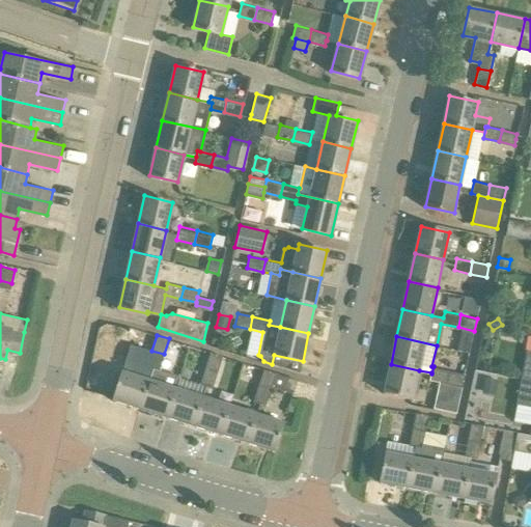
[(522,377),(530,378),(530,350),(528,350),(522,377)]
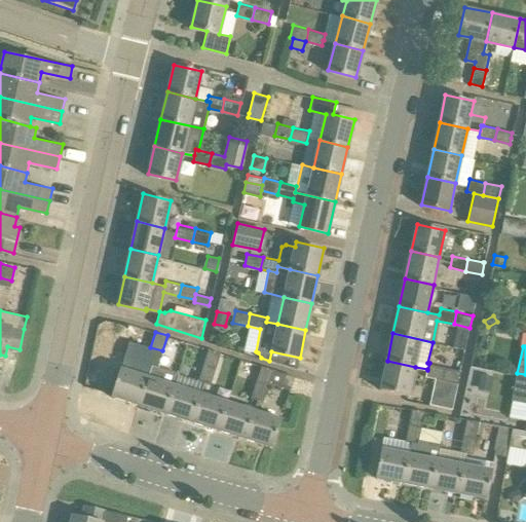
[(139,403),(147,376),(151,364),(157,366),(162,350),(150,347),(146,363),(129,358),(125,369),(120,367),(112,395),(139,403)]
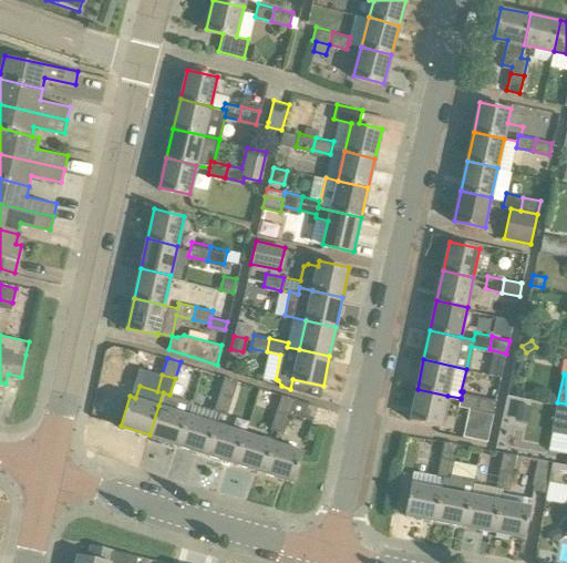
[(218,392),(232,397),(237,380),(224,376),(218,392)]
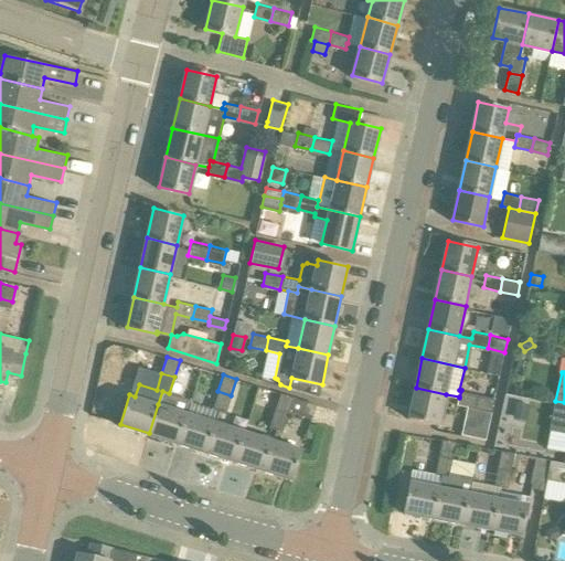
[(439,423),(446,394),(416,388),(409,416),(439,423)]
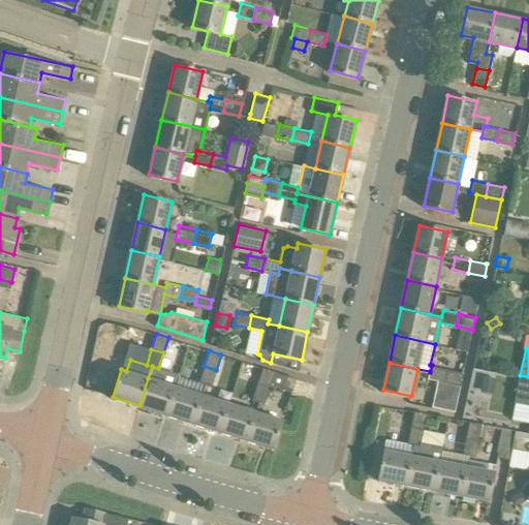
[(430,372),(430,371),(429,377),(438,379),(445,381),(447,369),(432,365),(430,372)]
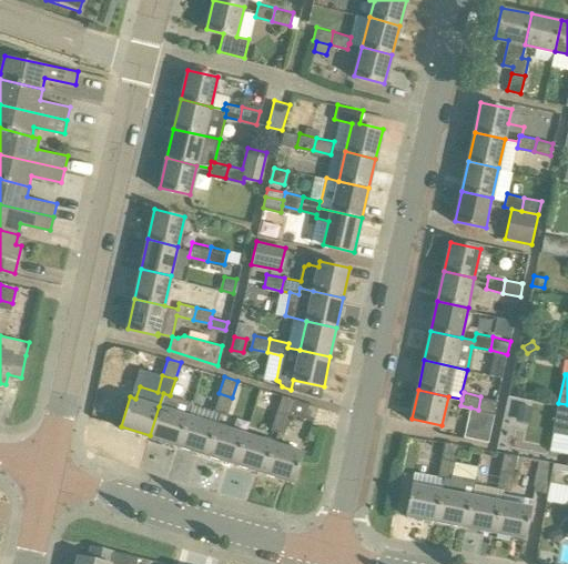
[(163,393),(159,406),(150,435),(179,445),(188,415),(192,403),(170,396),(170,395),(163,393)]
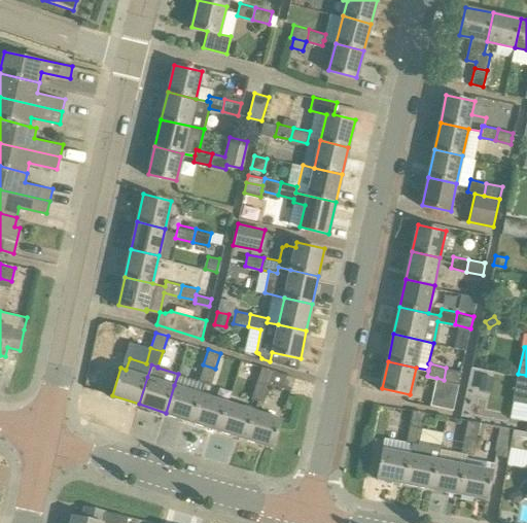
[(178,374),(174,385),(166,413),(192,421),(201,393),(205,382),(210,384),(215,369),(203,364),(198,380),(178,374)]
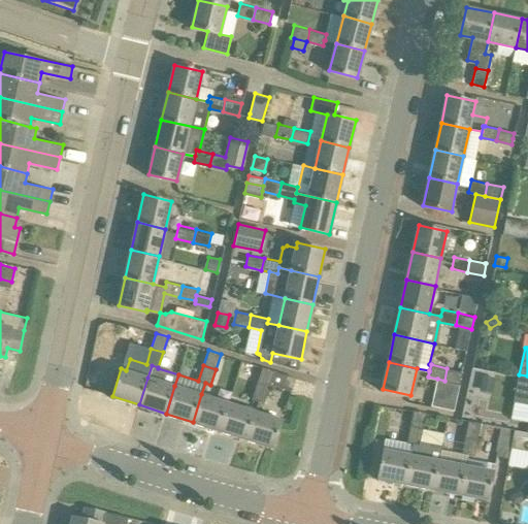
[(270,383),(274,369),(262,366),(258,380),(270,383)]
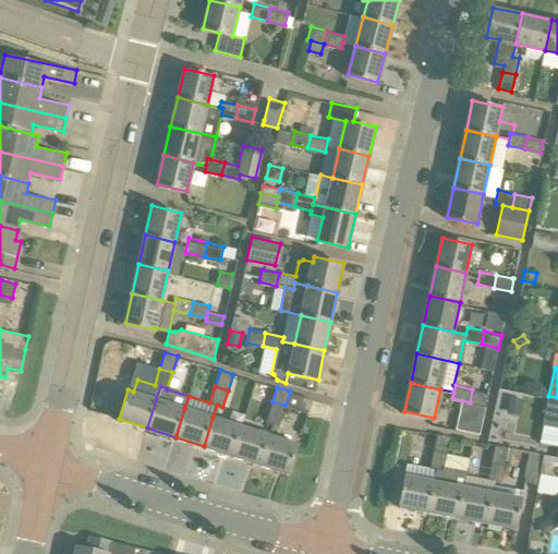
[(472,389),(470,402),(486,406),(488,393),(472,389)]
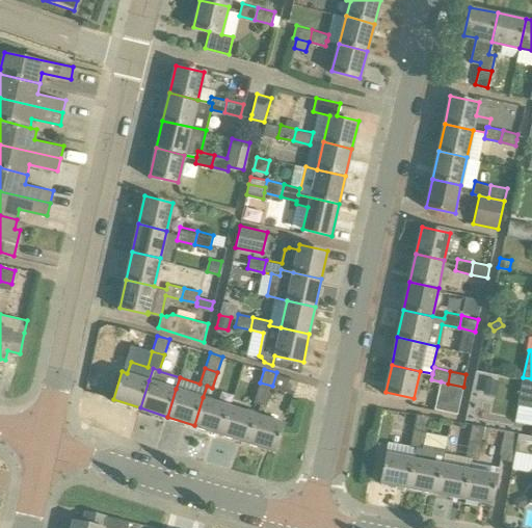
[(298,379),(276,372),(272,386),(294,393),(298,379)]
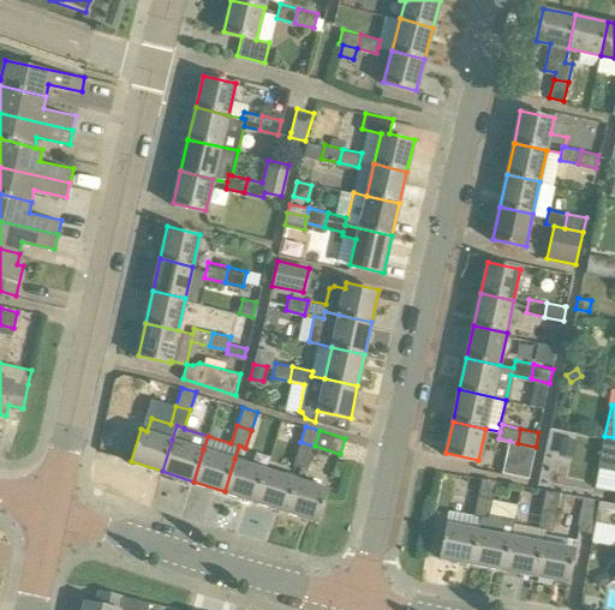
[(562,436),(560,450),(571,453),(574,438),(562,436)]
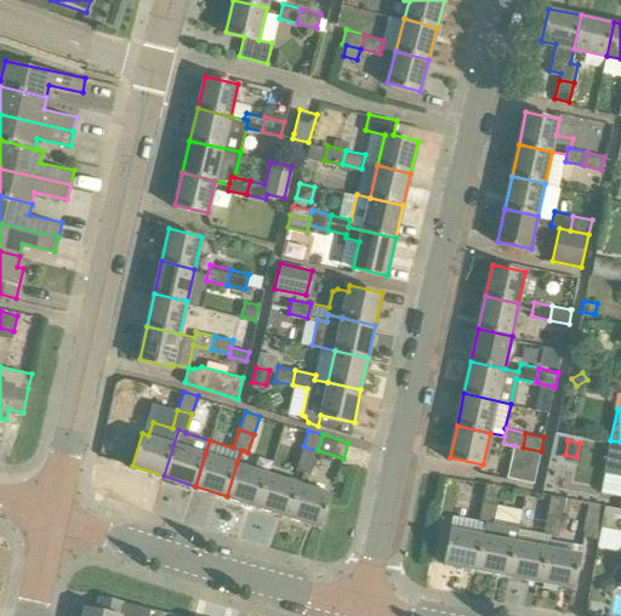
[(620,441),(610,440),(604,471),(620,473),(620,501),(620,508),(620,507),(620,441)]
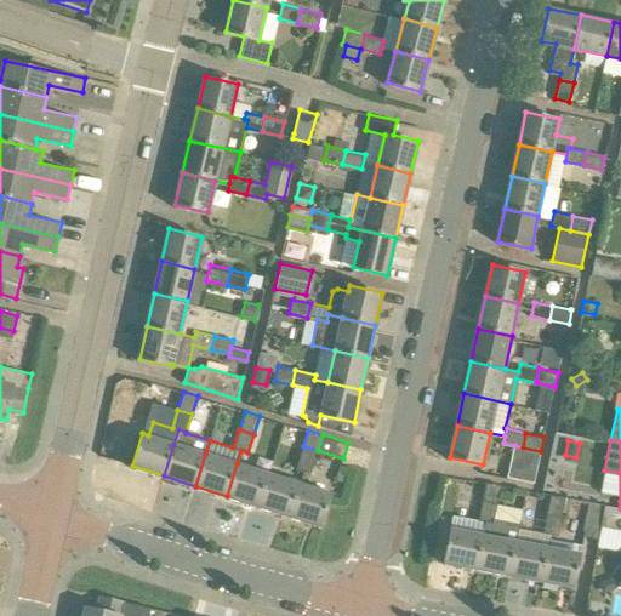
[(508,475),(534,482),(541,451),(523,448),(514,445),(508,475)]
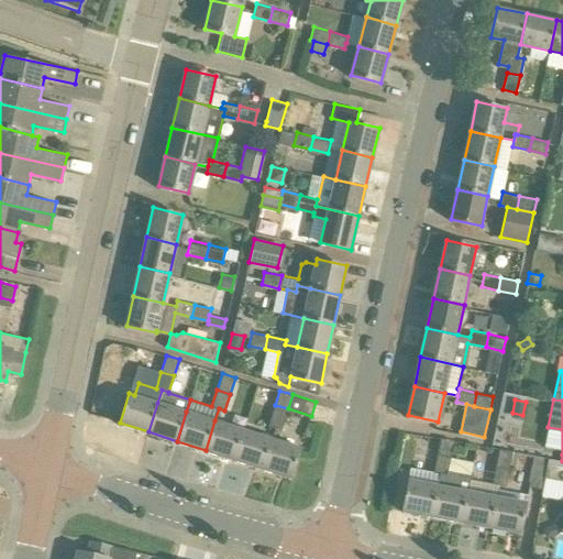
[(288,408),(275,405),(269,424),(282,428),(288,408)]
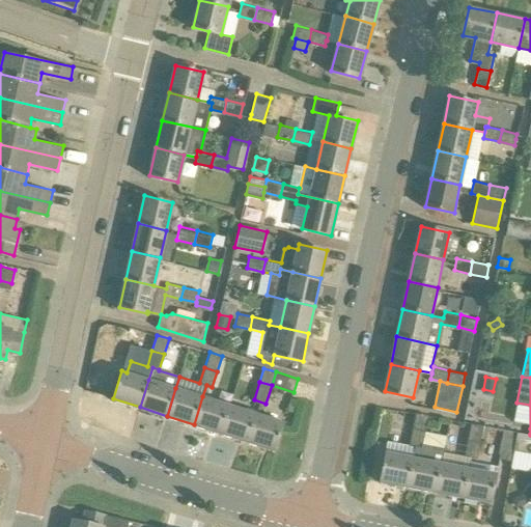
[(229,405),(202,396),(194,424),(221,433),(229,405)]
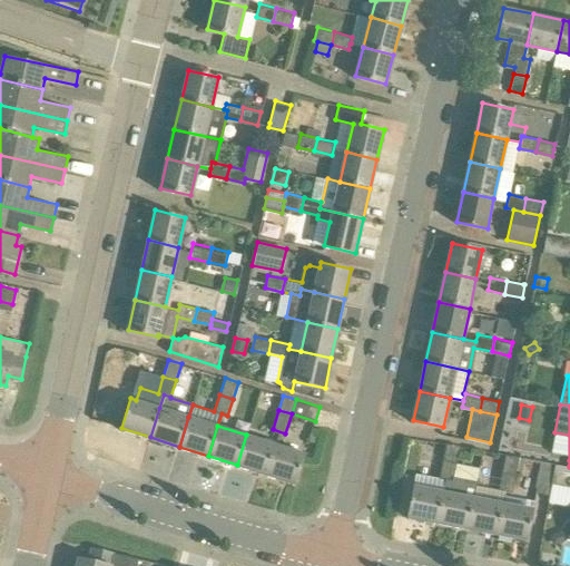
[(275,445),(246,435),(237,465),(266,474),(275,445)]
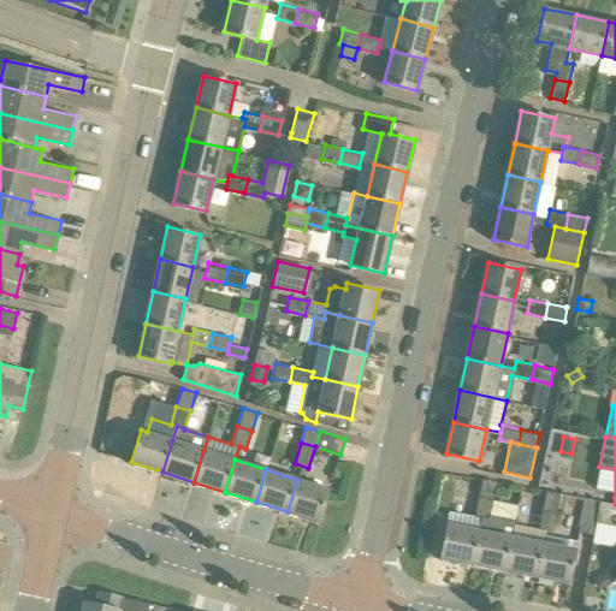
[(496,480),(481,478),(478,497),(492,499),(496,480)]
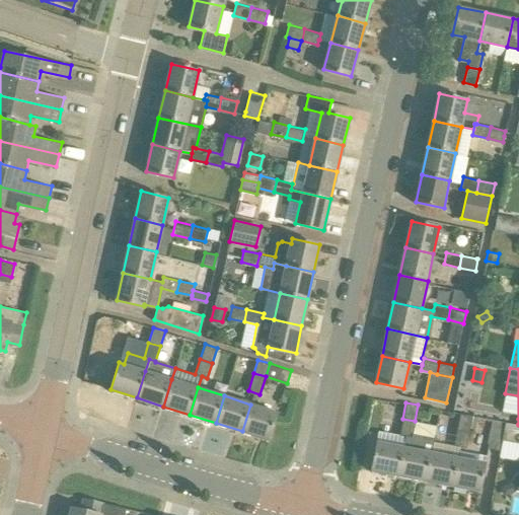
[(277,413),(250,405),(242,431),(269,440),(277,413)]
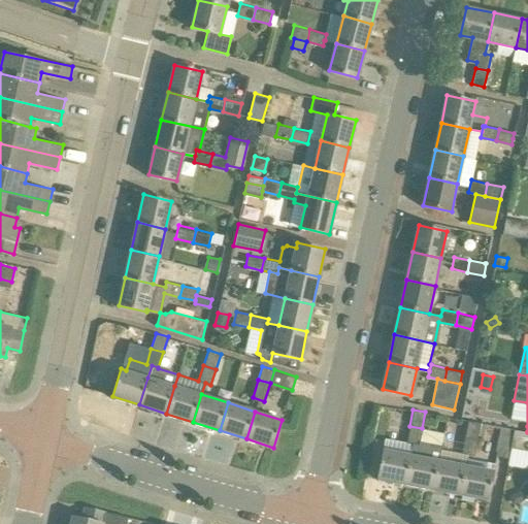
[(464,436),(476,438),(476,434),(479,424),(466,422),(465,429),(464,436)]
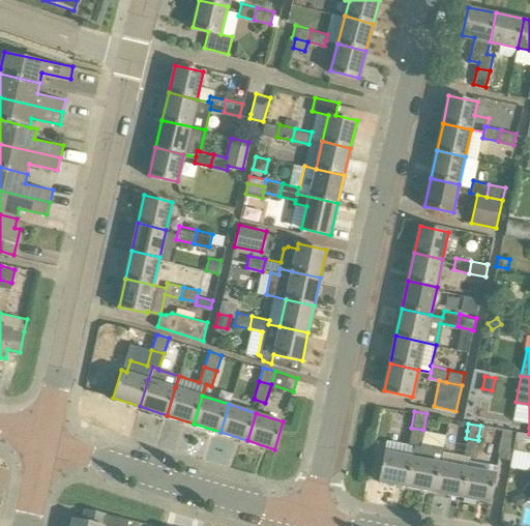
[(407,485),(435,490),(440,462),(442,450),(420,446),(423,430),(411,428),(408,444),(414,445),(412,457),(407,485)]
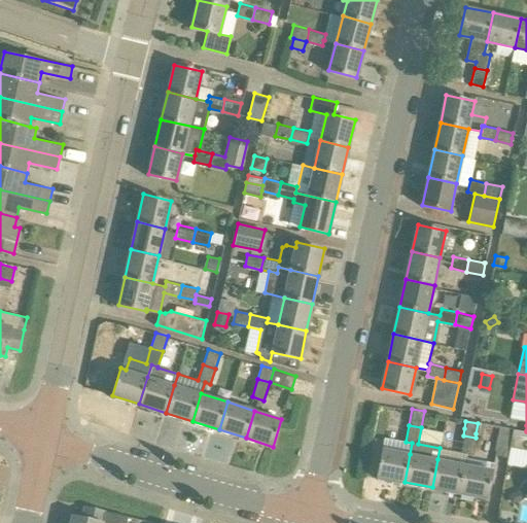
[(507,446),(511,429),(498,427),(493,454),(505,456),(507,446)]
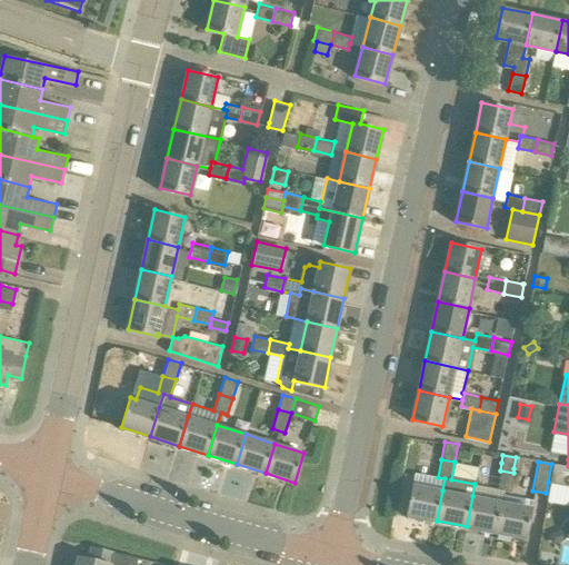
[(568,485),(568,465),(568,466),(551,463),(551,464),(548,482),(568,485)]
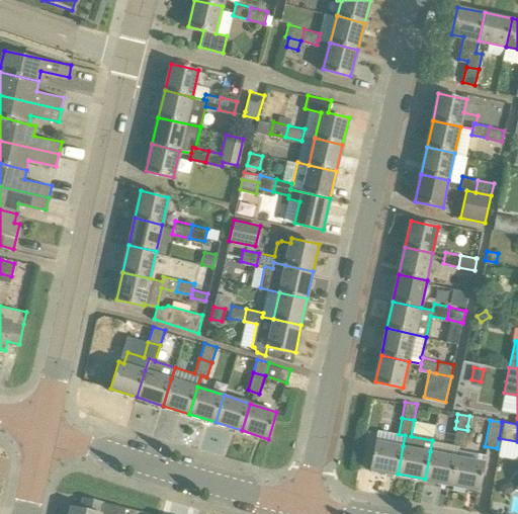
[(455,428),(452,442),(464,444),(467,430),(455,428)]
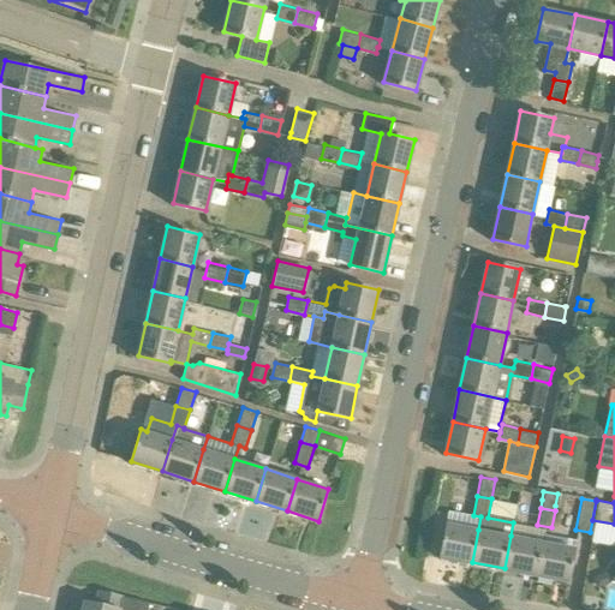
[(440,556),(472,562),(478,530),(446,524),(440,556)]
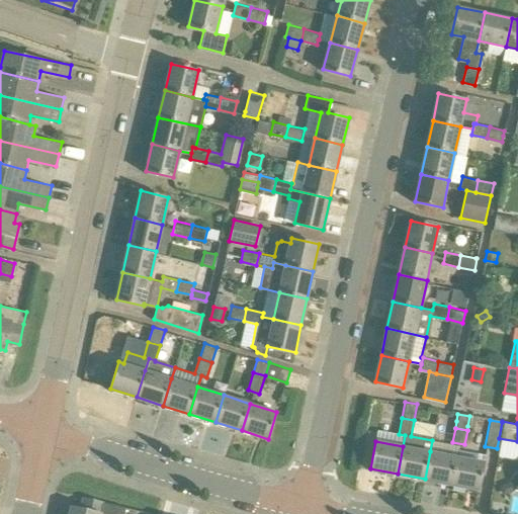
[(425,479),(452,484),(457,456),(430,451),(425,479)]
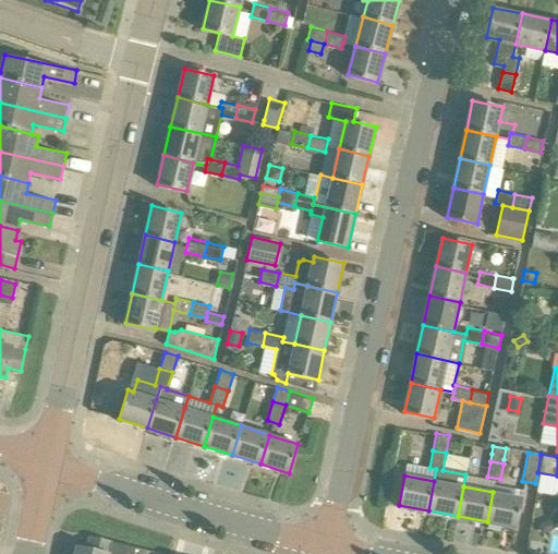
[(493,492),(487,521),(517,527),(522,497),(493,492)]
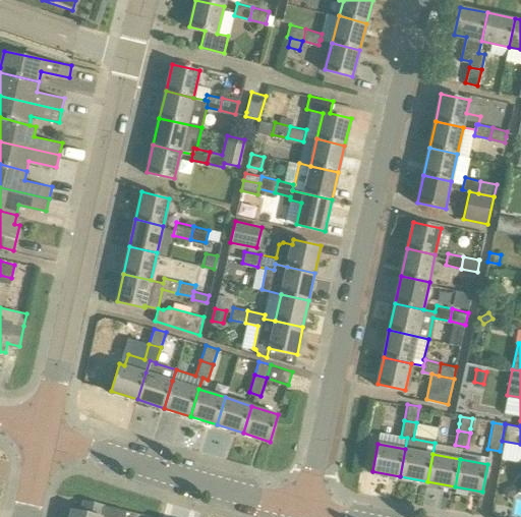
[(71,509),(69,516),(125,516),(127,509),(104,504),(84,499),(81,511),(71,509)]
